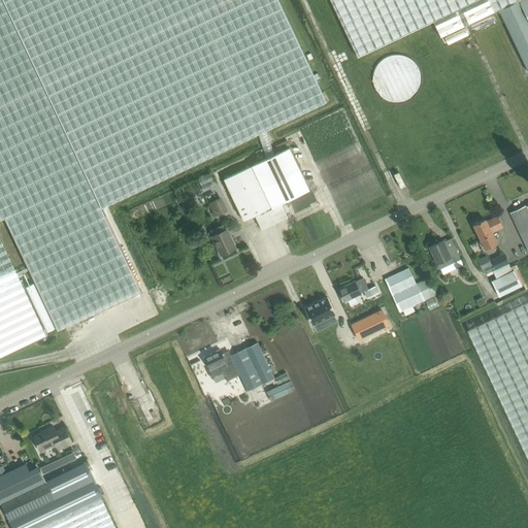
[(0,0),(0,357),(46,336),(0,237),(0,220),(4,219),(58,331),(140,292),(102,211),(327,105),(277,0),(0,0)]
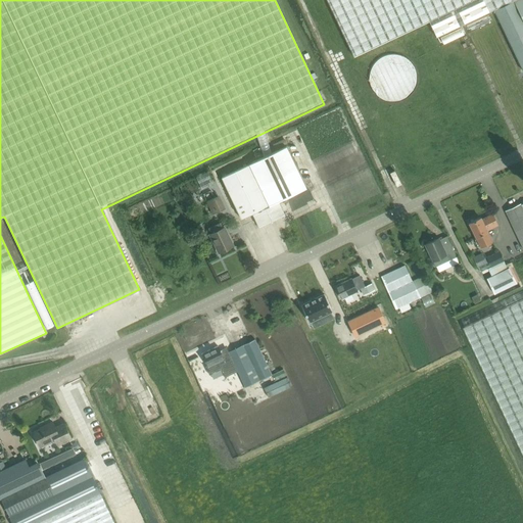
[(522,0),(327,0),(354,57),(429,21),(436,37),(493,10),(522,69),(522,0)]
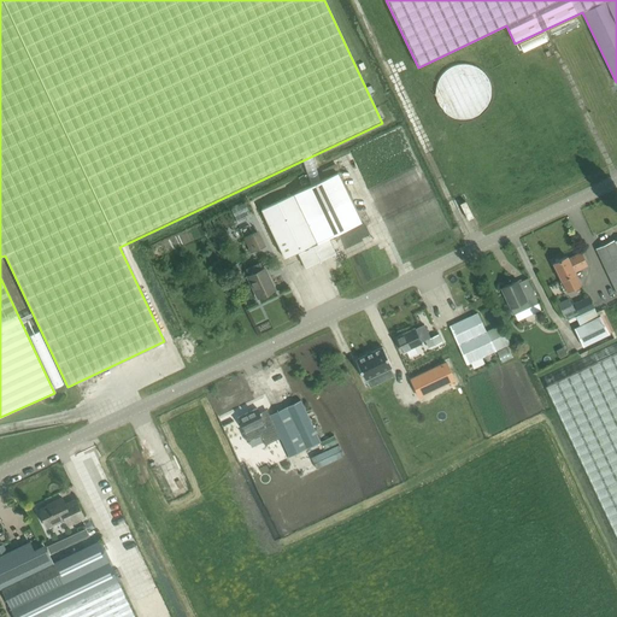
[(522,52),(547,42),(544,34),(518,43),(522,52)]
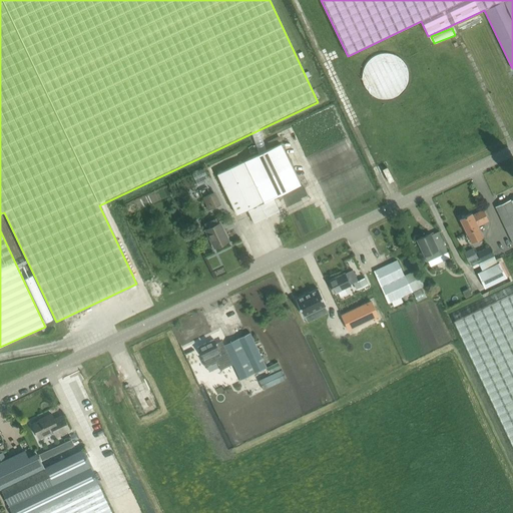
[(327,111),(316,116),(319,120),(330,115),(327,111)]
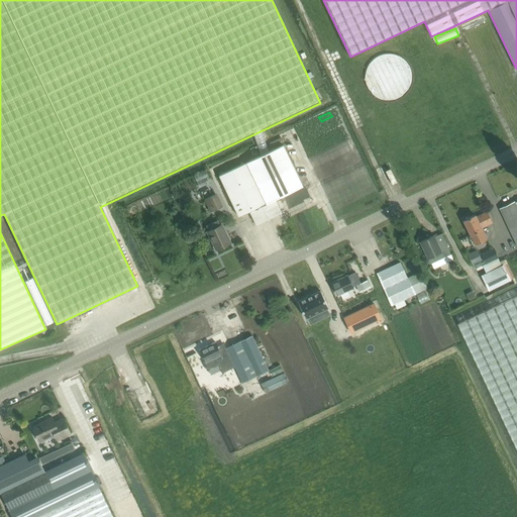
[(282,212),(276,199),(303,186),(284,145),(219,176),(239,217),(249,212),(255,224),(282,212)]
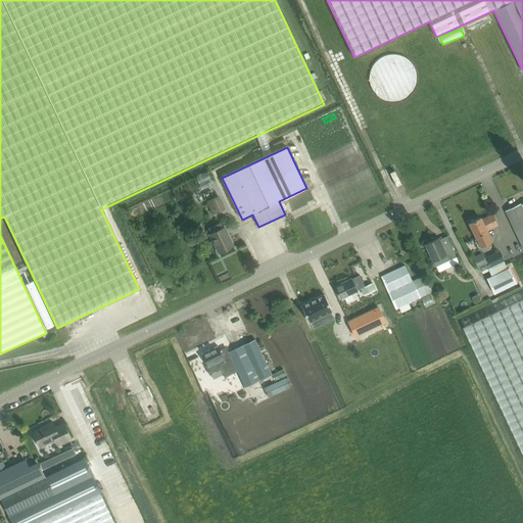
[(394,189),(399,187),(395,175),(389,177),(394,189)]
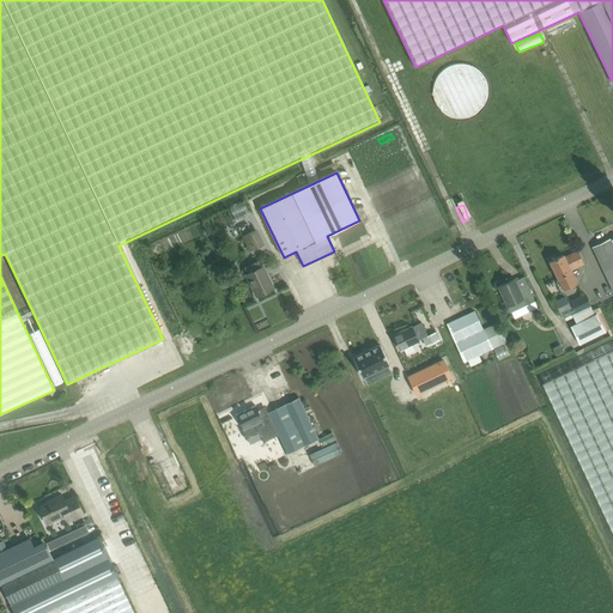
[(243,237),(250,252),(258,247),(250,232),(243,237)]
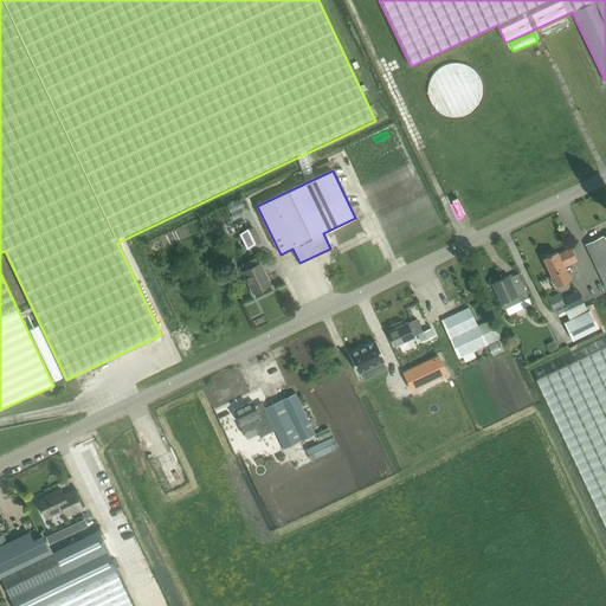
[(586,245),(605,288),(605,243),(603,237),(586,245)]
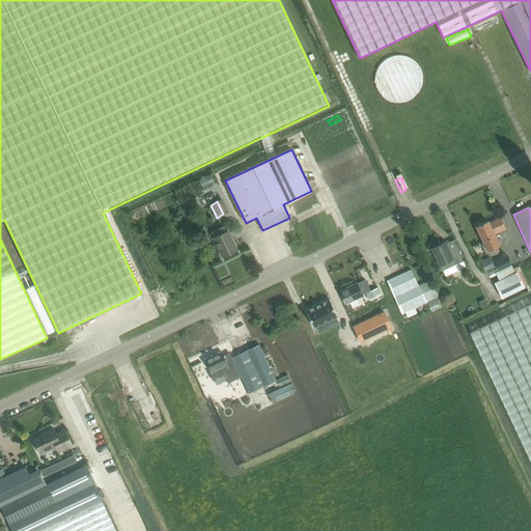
[(499,246),(498,243),(495,236),(494,234),(505,229),(500,218),(488,223),(487,221),(476,227),(483,242),(484,244),(483,245),(485,250),(487,249),(488,251),(499,246)]
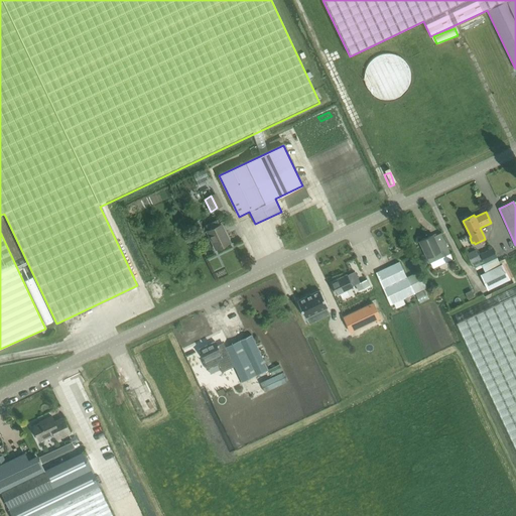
[(216,249),(230,243),(221,225),(208,232),(216,249)]
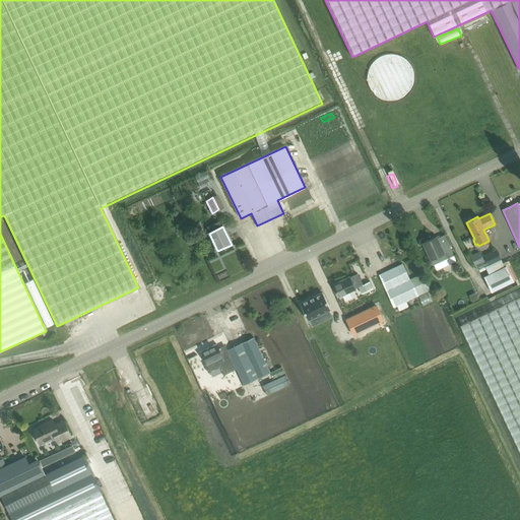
[(454,256),(448,242),(440,246),(436,237),(423,244),(433,265),(454,256)]
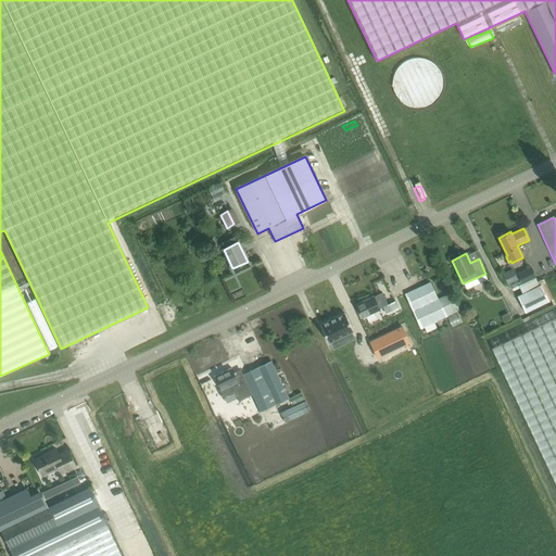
[(518,274),(522,285),(536,278),(531,267),(518,274)]
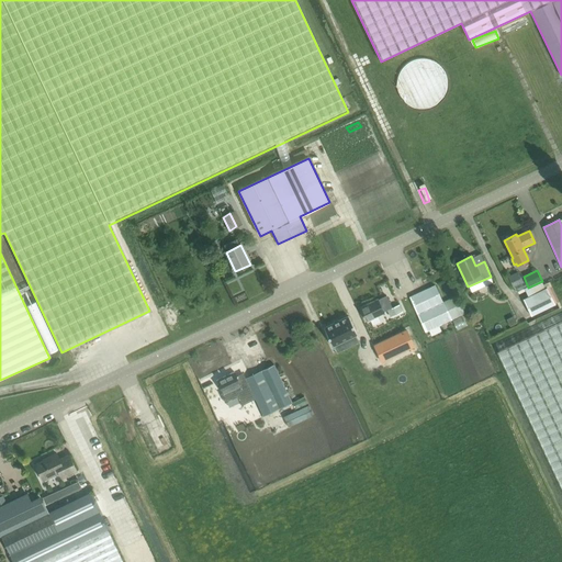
[(520,277),(510,282),(514,287),(524,282),(520,277)]
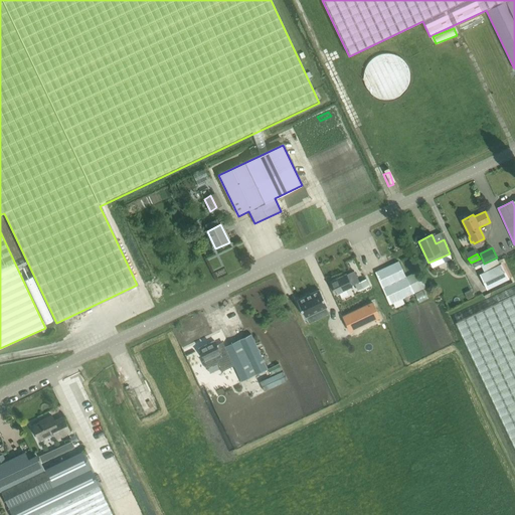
[(398,262),(375,273),(390,305),(426,288),(422,280),(409,286),(398,262)]
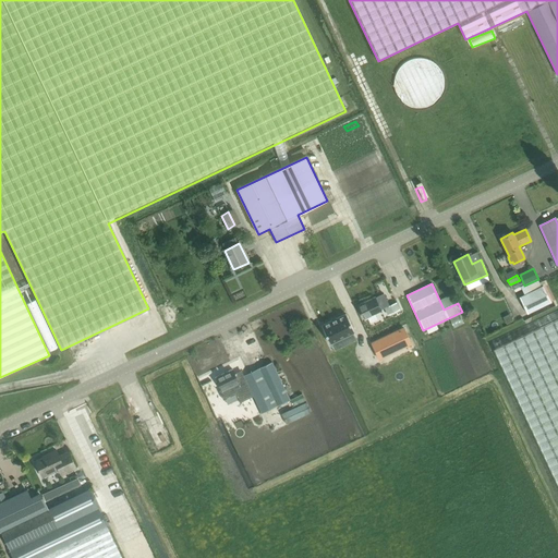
[(523,306),(547,294),(543,287),(520,298),(523,306)]
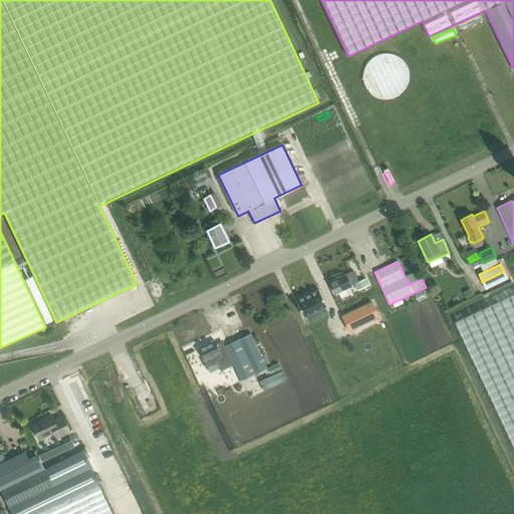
[(345,274),(329,281),(335,294),(351,286),(350,285),(354,284),(358,282),(353,271),(345,275),(345,274)]
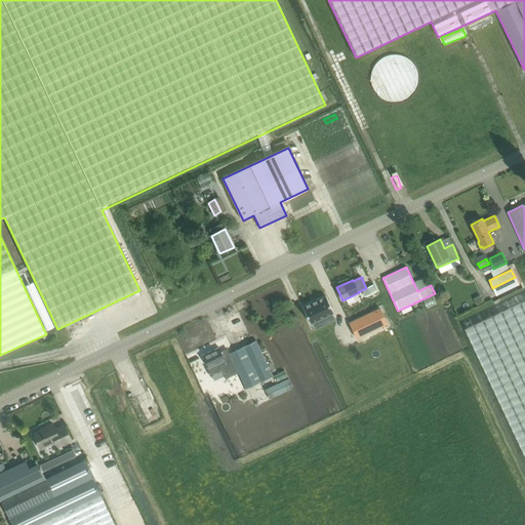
[(518,284),(515,277),(492,288),(496,295),(518,284)]
